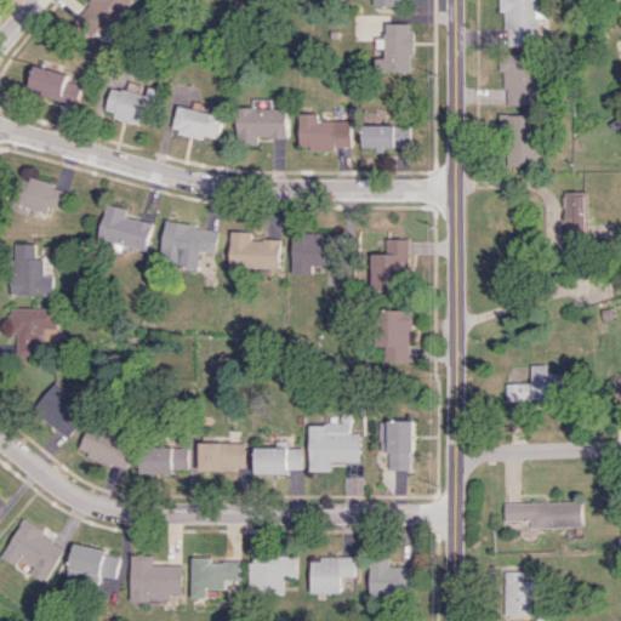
[(129,0),(89,0),(72,20),(86,32),(95,22),(103,29),(129,0)]
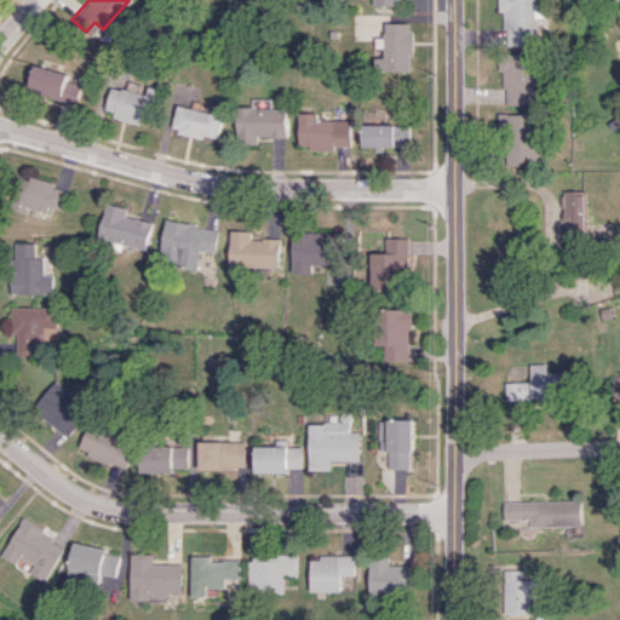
[(538,17),(544,17),(544,5),(538,5),(537,0),(503,0),(501,44),(537,45),(538,17)]
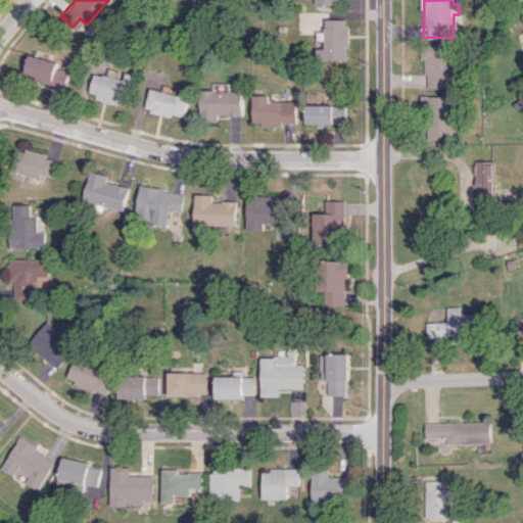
[(348,19),(322,18),(321,40),(324,40),(323,49),(316,48),(316,58),(347,59),(348,19)]
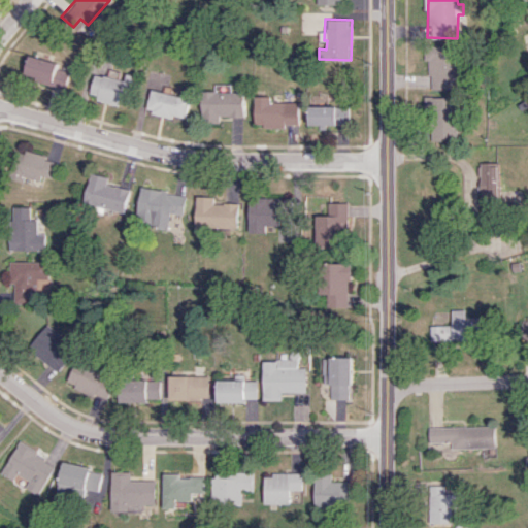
[(457,45),(429,45),(428,89),(457,89),(457,45)]
